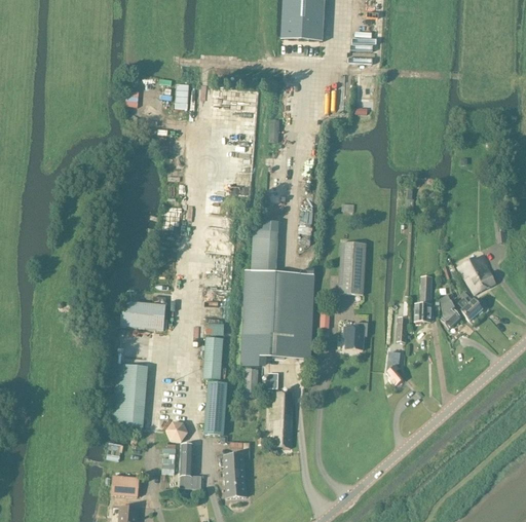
[(302,0),(298,54),(324,56),(328,0),(302,0)]
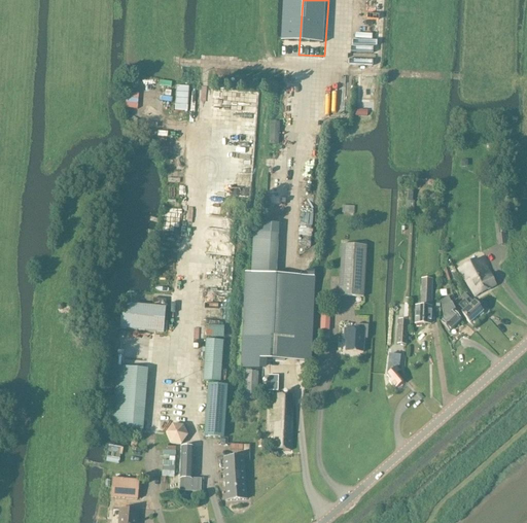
[(460,158),(460,162),(463,164),(466,164),(469,160),(469,155),(466,154),(463,154),(460,158)]
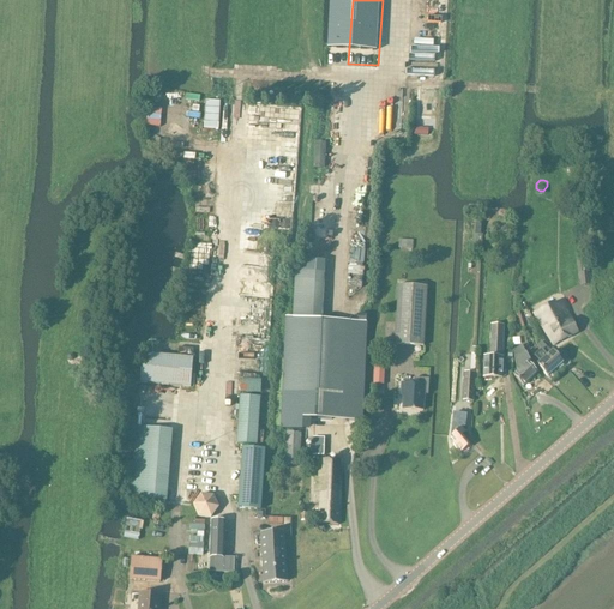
[(398,245),(413,245),(413,236),(398,235),(398,245)]
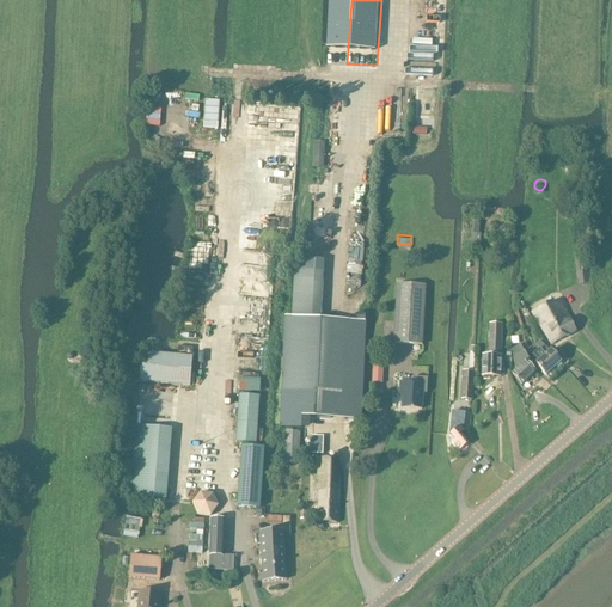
[(577,244),(580,268),(577,269),(579,280),(587,279),(586,268),(587,268),(583,244),(577,244)]
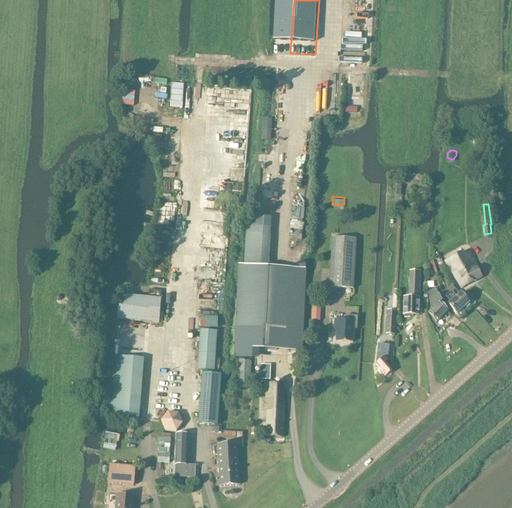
[(271,215),(246,214),(243,262),(268,263),(271,215)]
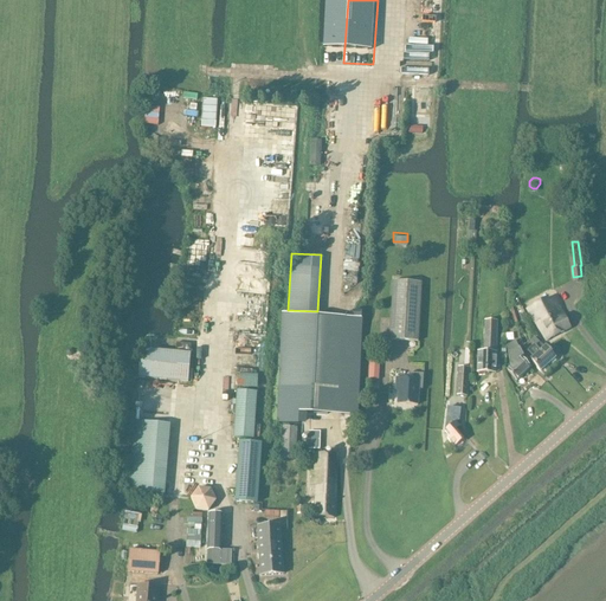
[(418,337),(421,278),(393,277),(389,336),(418,337)]
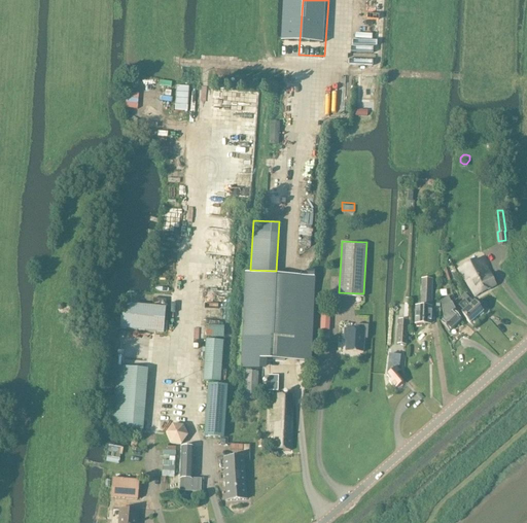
[(476,293),(496,281),(494,277),(493,275),(487,263),(487,262),(486,262),(483,255),(479,257),(478,255),(477,256),(476,256),(459,266),(462,272),(466,279),(472,287),(471,288),(472,289),(473,288),(476,293)]
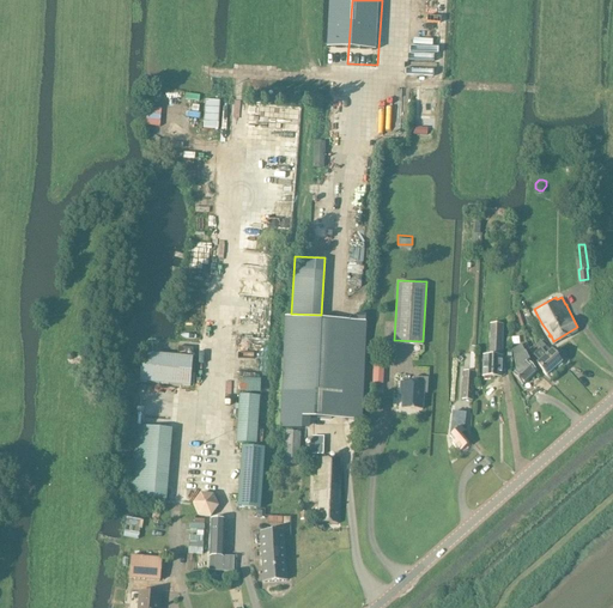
[(286,314),(281,424),(308,425),(309,414),(359,417),(364,317),(364,311),(357,311),(356,317),(321,315),(291,314),(286,314)]
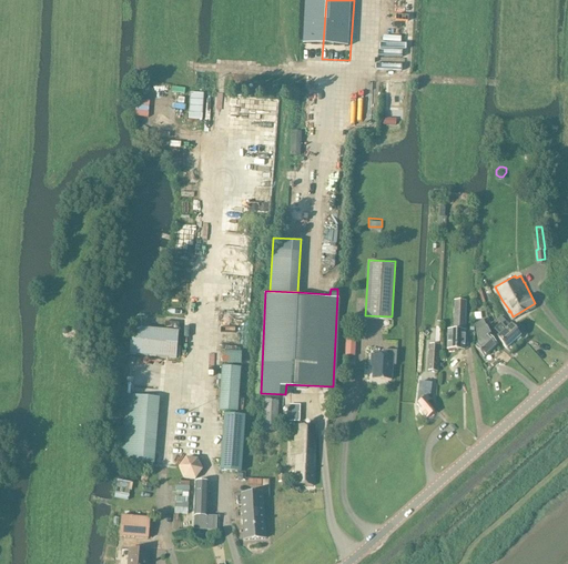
[(447,326),(447,345),(465,346),(465,328),(464,328),(465,322),(465,298),(454,298),(453,328),(447,326)]
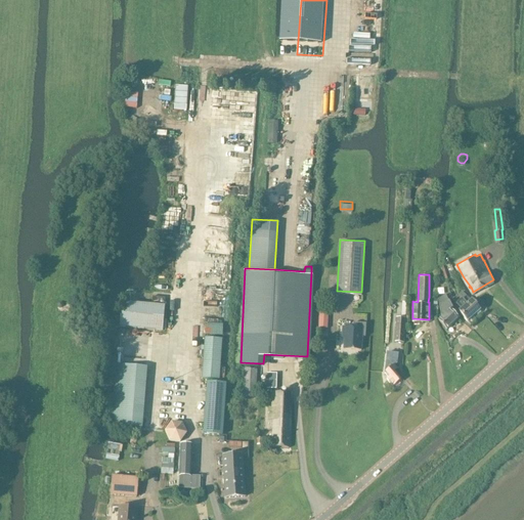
[(441,312),(442,313),(438,317),(446,326),(457,315),(450,307),(452,305),(445,291),(438,296),(441,312)]
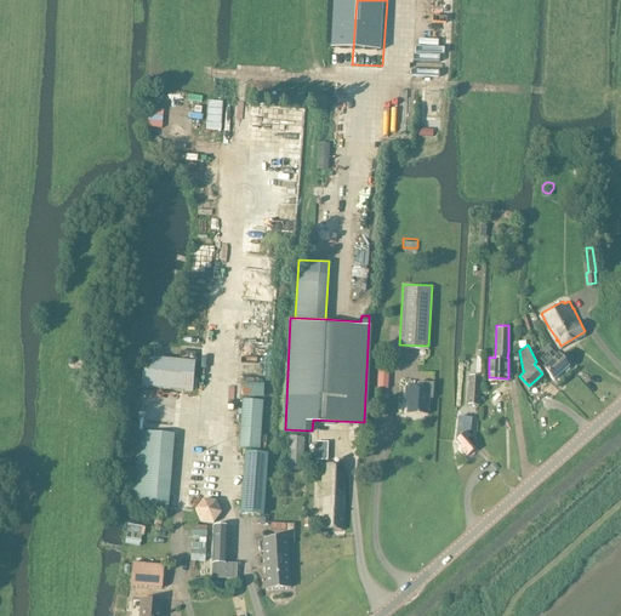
[(540,357),(546,364),(543,365),(554,376),(568,364),(568,363),(573,358),(567,349),(560,355),(552,346),(543,354),(540,357)]
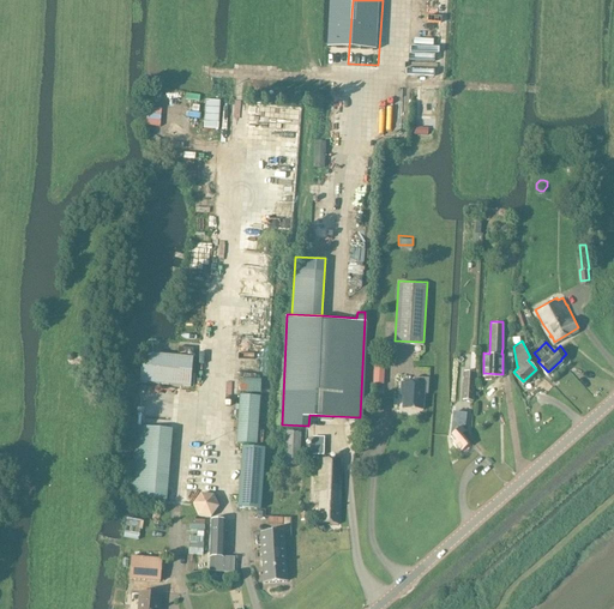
[(143,351),(140,380),(191,385),(193,356),(143,351)]
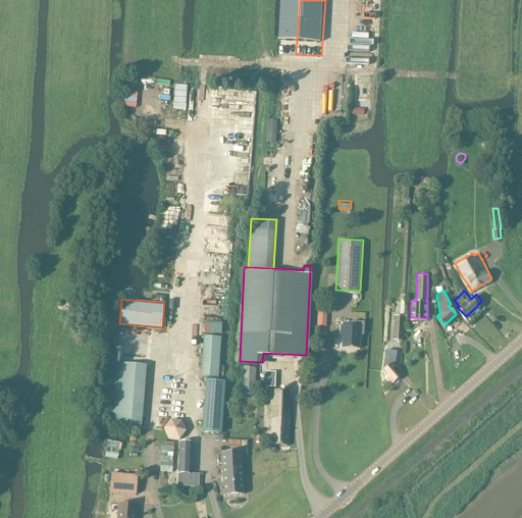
[(318,308),(317,323),(325,323),(326,309),(318,308)]
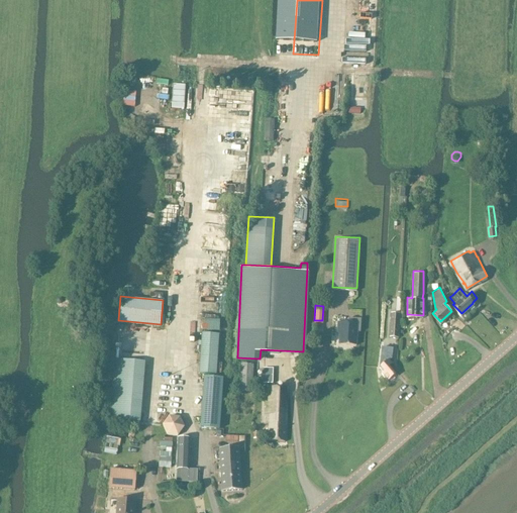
[(391,310),(389,334),(398,335),(400,310),(391,310)]
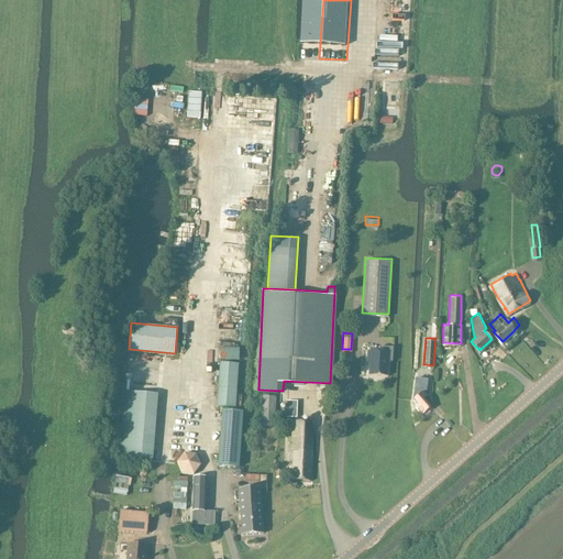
[(370,348),(368,363),(368,372),(387,373),(388,359),(392,359),(393,344),(379,343),(379,349),(370,348)]
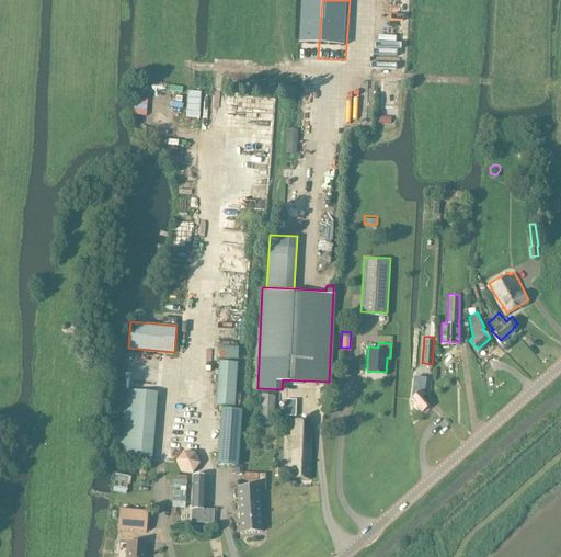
[(233,404),(237,360),(219,359),(216,402),(233,404)]
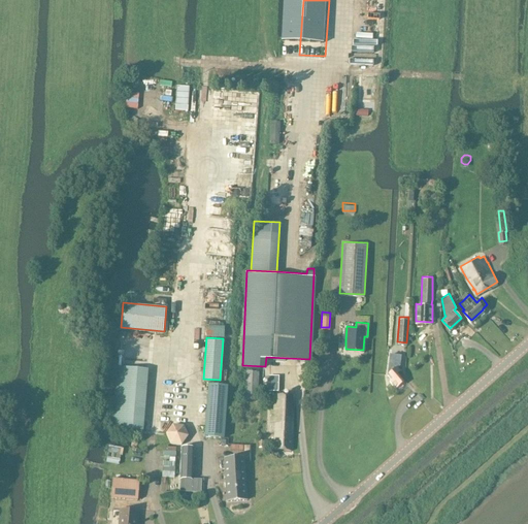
[(390,370),(388,372),(391,377),(389,378),(396,386),(403,380),(400,377),(404,373),(397,364),(398,363),(400,357),(394,354),(394,355),(389,369),(390,370)]
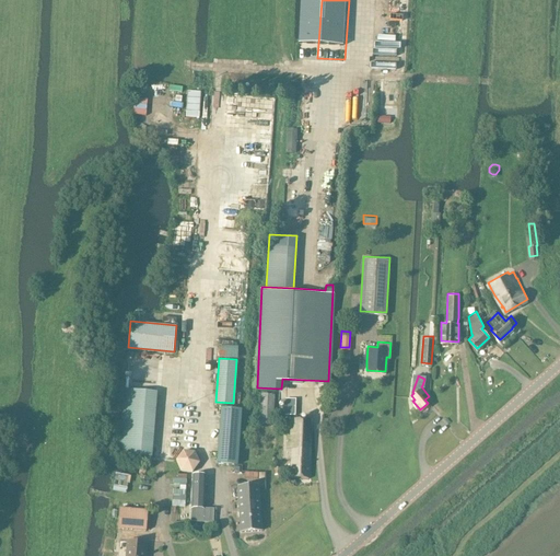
[(124,385),(118,451),(151,454),(156,389),(124,385)]
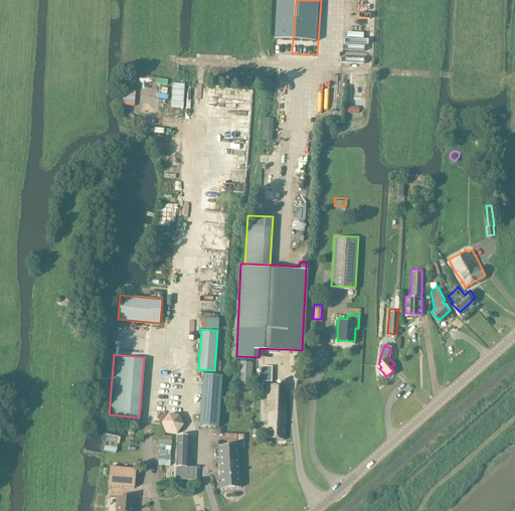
[(250,387),(252,360),(240,359),(238,386),(250,387)]
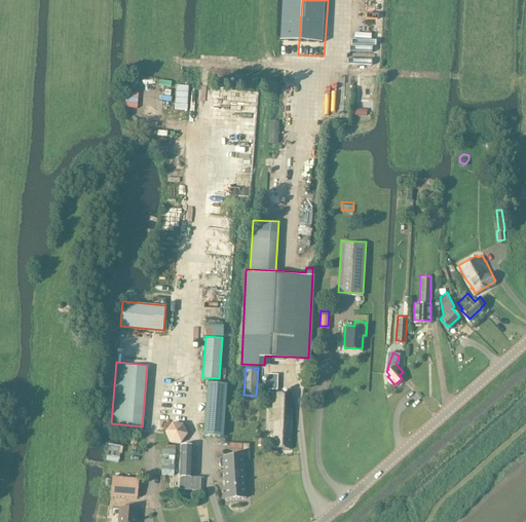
[(277,386),(277,371),(268,371),(268,386),(277,386)]
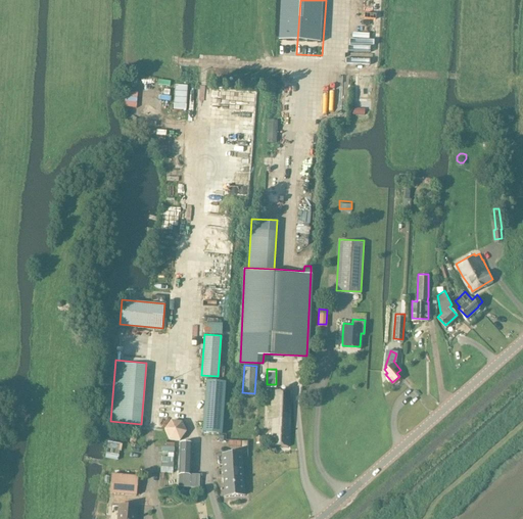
[(202,429),(222,431),(225,379),(206,378),(202,429)]
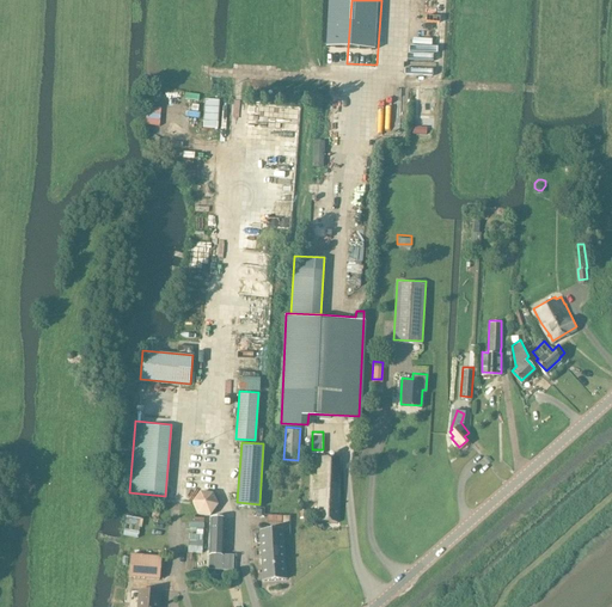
[(338,484),(340,455),(313,454),(312,498),(318,498),(318,517),(337,519),(338,489),(338,484)]
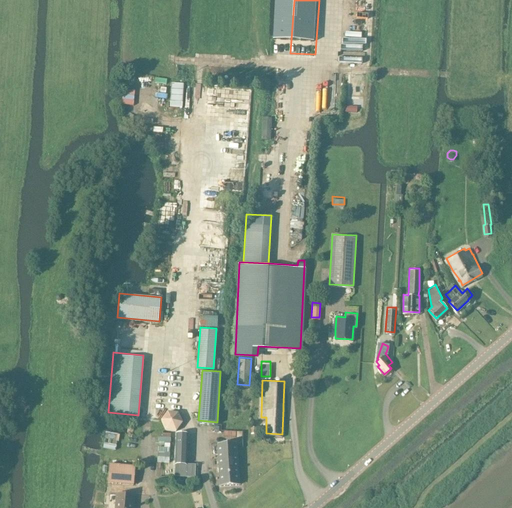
[(167,409),(161,418),(166,427),(176,428),(182,419),(177,409),(167,409)]
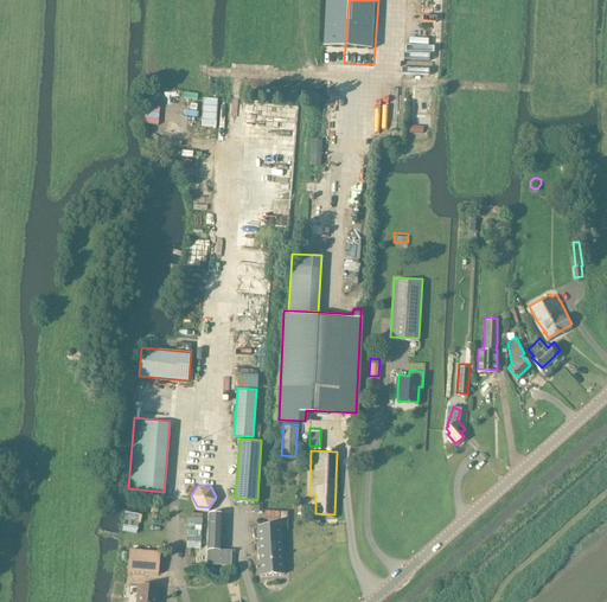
[(209,511),(208,546),(221,546),(222,511),(209,511)]
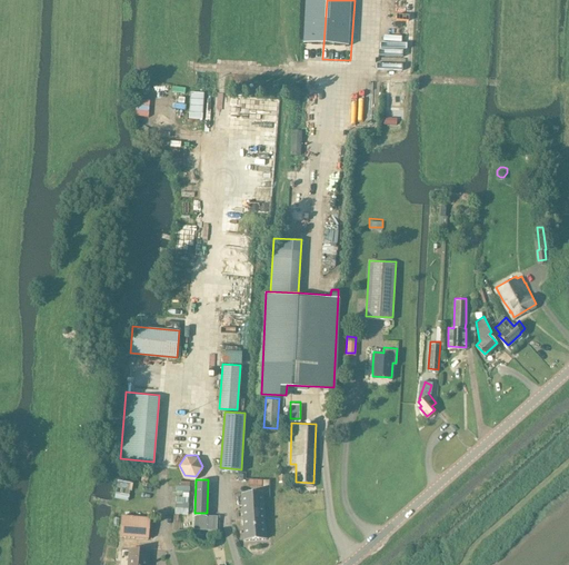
[(263,489),(240,491),(243,538),(267,537),(263,489)]
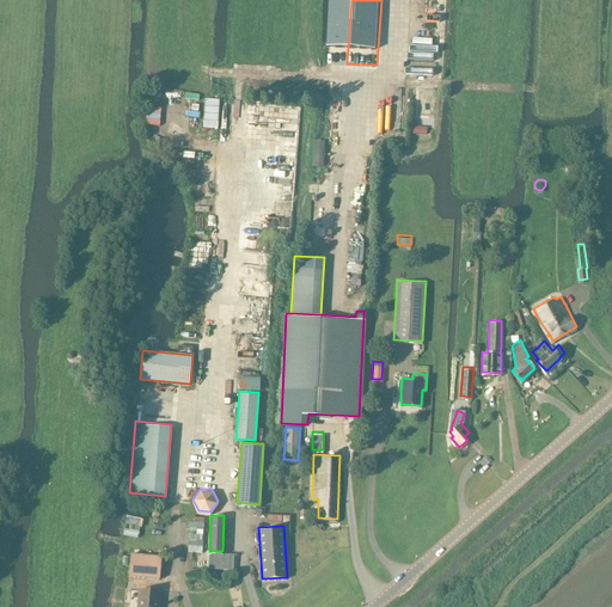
[(129,574),(159,576),(161,555),(130,552),(129,574)]
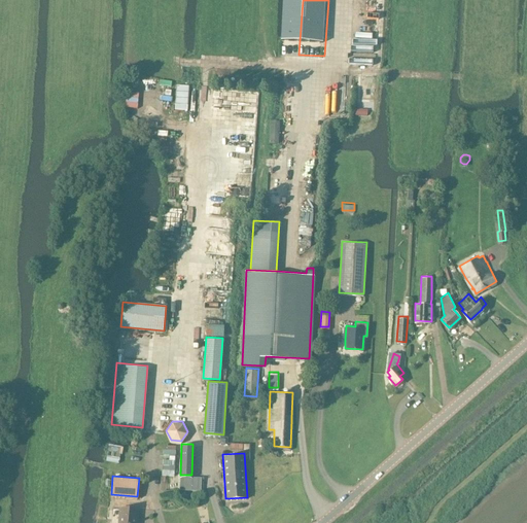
[(136,522),(138,509),(119,508),(118,522),(136,522)]
